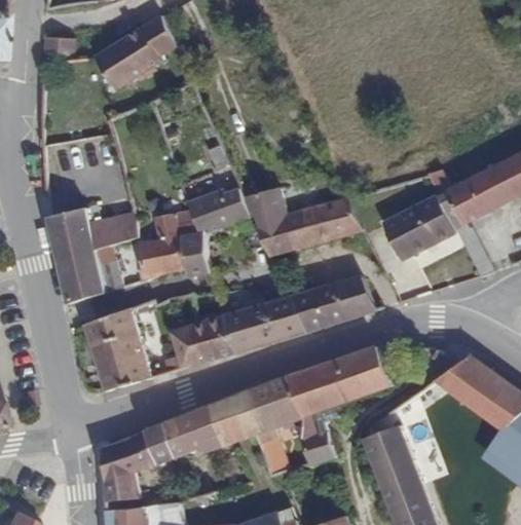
[(178,52),(161,19),(139,33),(157,64),(178,52)]
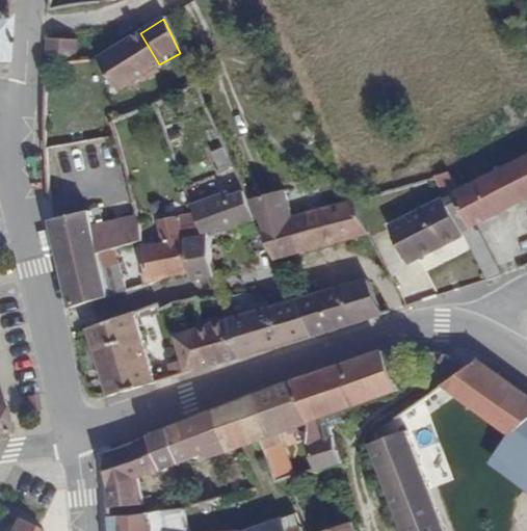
[(159,64),(140,33),(95,59),(99,71),(112,95),(134,82),(150,72),(160,67),(159,64)]
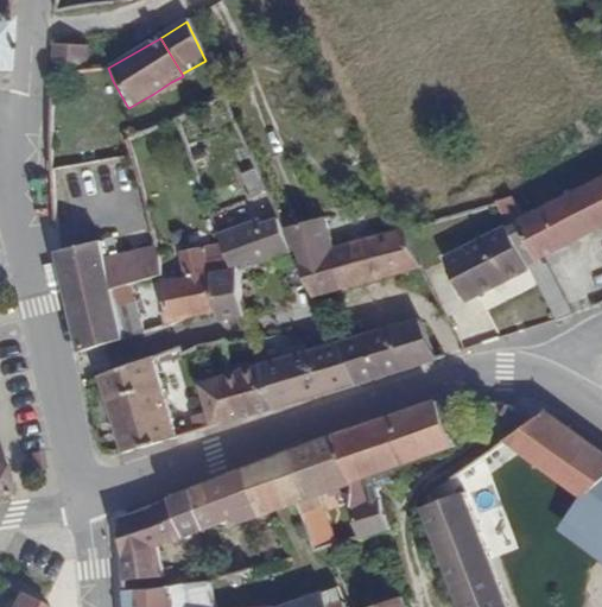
[(86,68),(86,44),(46,43),(45,65),(86,68)]
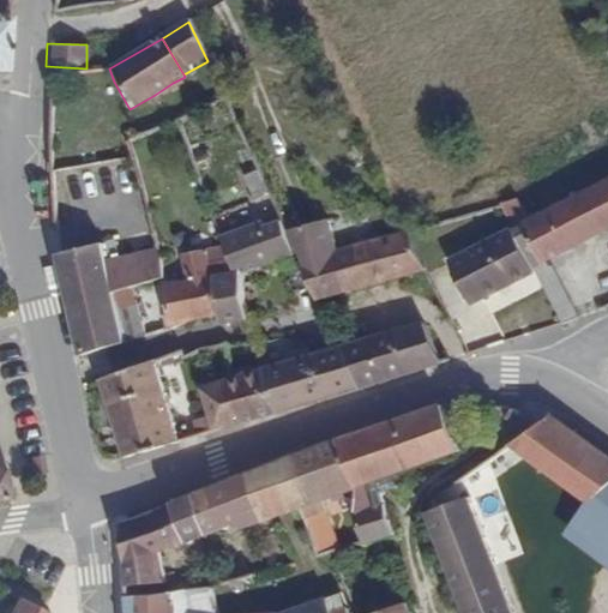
[(158,100),(175,86),(173,83),(155,95),(158,100)]
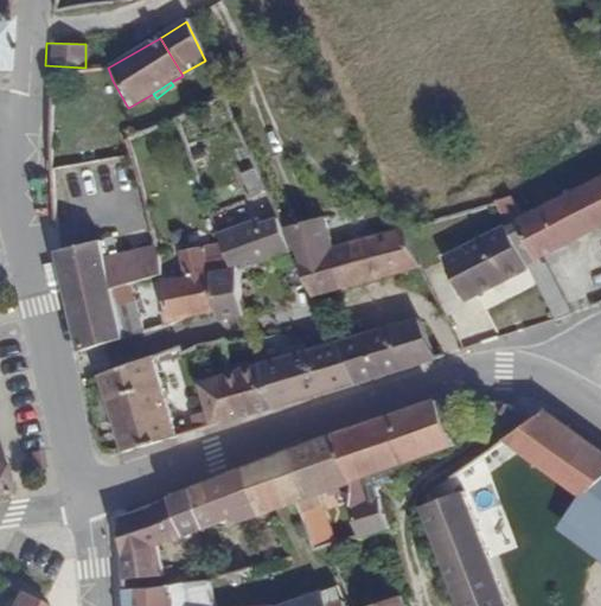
[(272,203),(262,182),(250,186),(261,209),(272,203)]
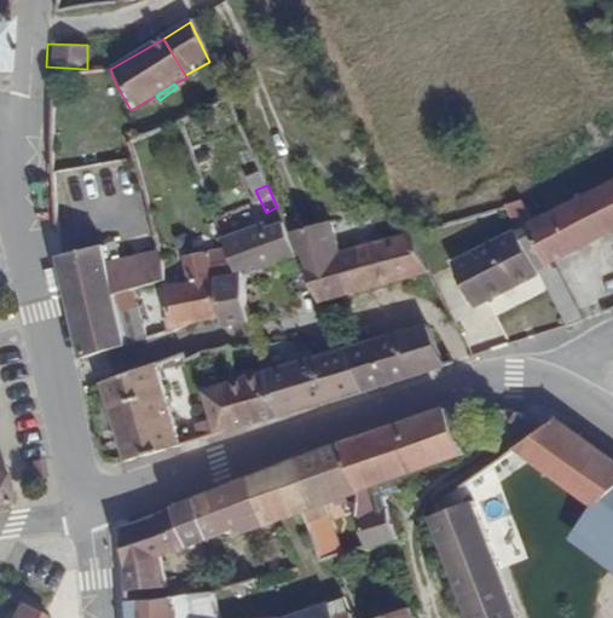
[(555,265),(612,236),(612,185),(535,226),(519,234),(456,260),(475,305),(539,278),(537,272),(555,265)]
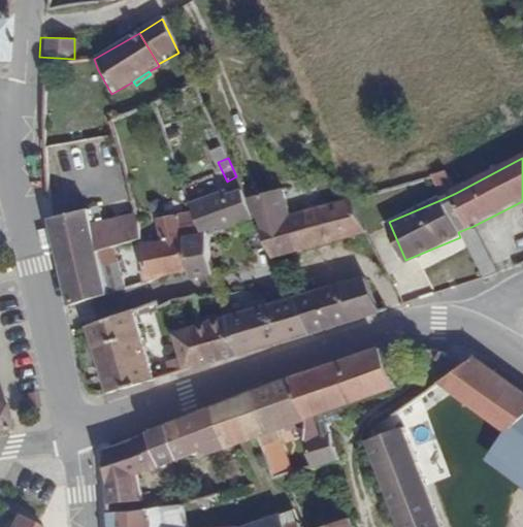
[(456,193),(445,171),(431,174),(443,199),(456,193)]
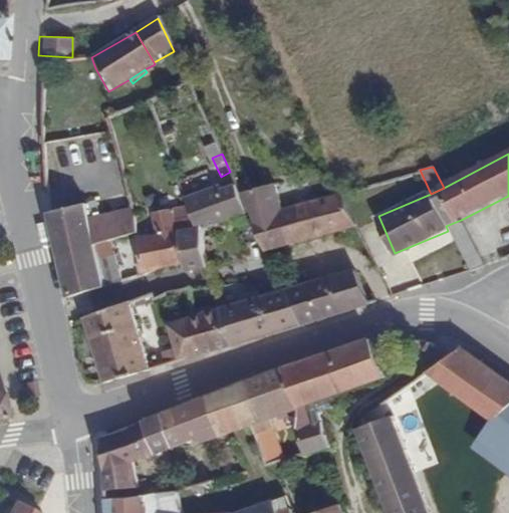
[(281,210),(273,184),(240,194),(252,219),(281,210)]
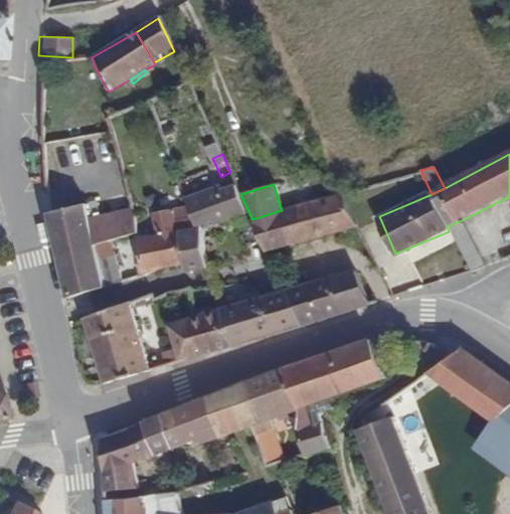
[(246,211),(240,194),(236,185),(221,192),(219,186),(204,192),(216,222),(246,211)]
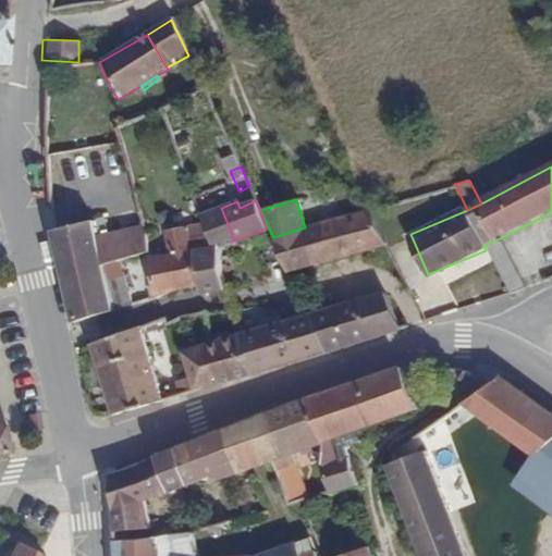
[(234,241),(221,208),(199,217),(201,223),(212,248),(217,247),(221,246),(234,241)]
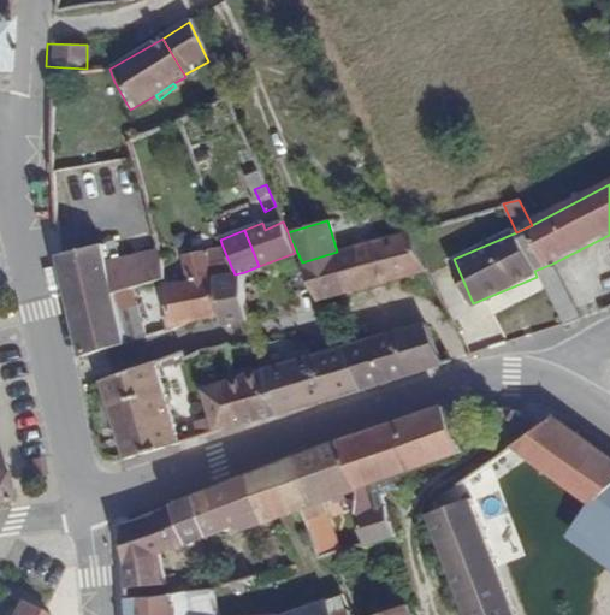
[(427,278),(406,232),(337,252),(302,262),(319,299),(407,272),(415,285),(427,278)]
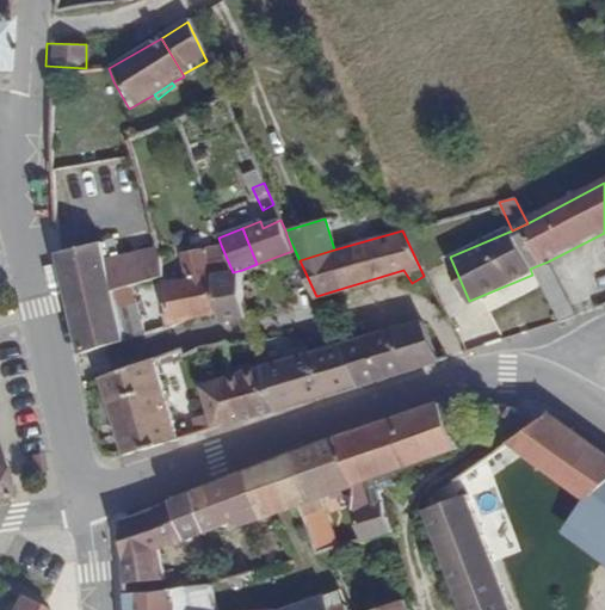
[(119,342),(107,283),(102,254),(98,242),(53,251),(73,355),(119,342)]
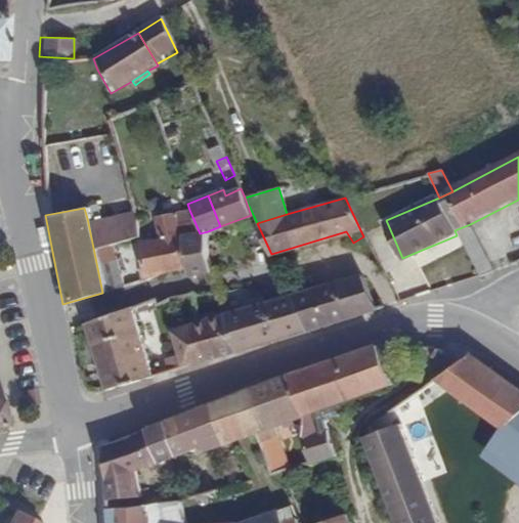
[(186,266),(179,237),(200,233),(189,210),(179,212),(178,219),(146,221),(143,215),(132,216),(134,235),(140,280),(158,272),(179,268),(186,266)]
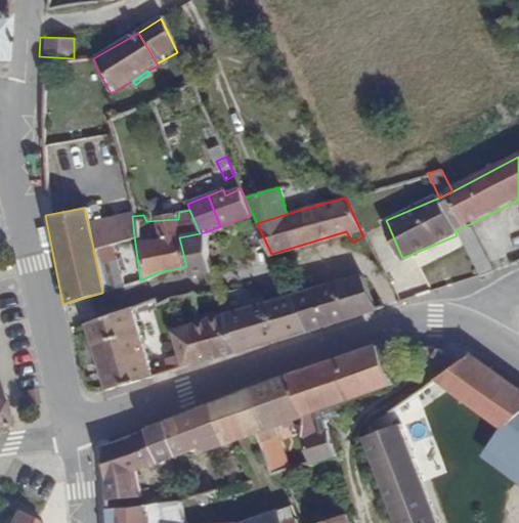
[(134,235),(132,216),(130,211),(87,218),(92,243),(109,241),(134,235)]
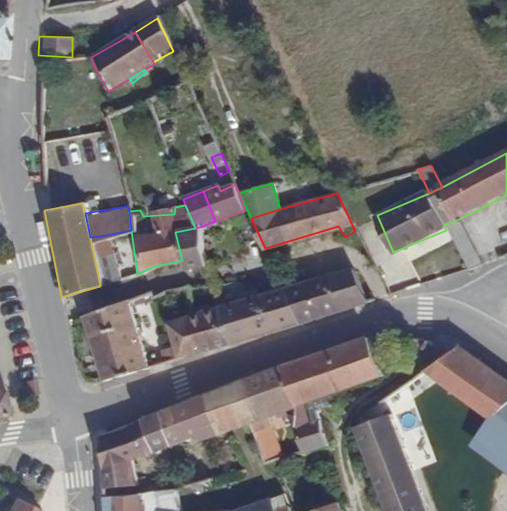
[(473,249),(459,219),(444,225),(446,230),(458,255),(471,250),(473,249)]
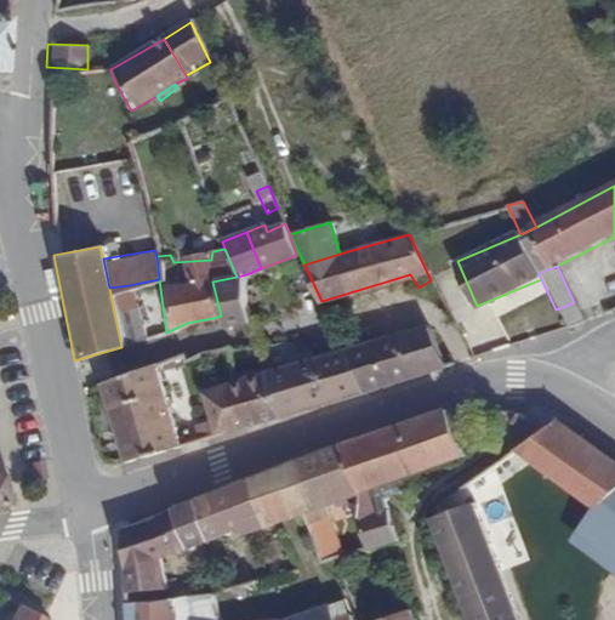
[(248,320),(241,276),(237,277),(212,282),(221,316),(225,322),(229,323),(248,320)]
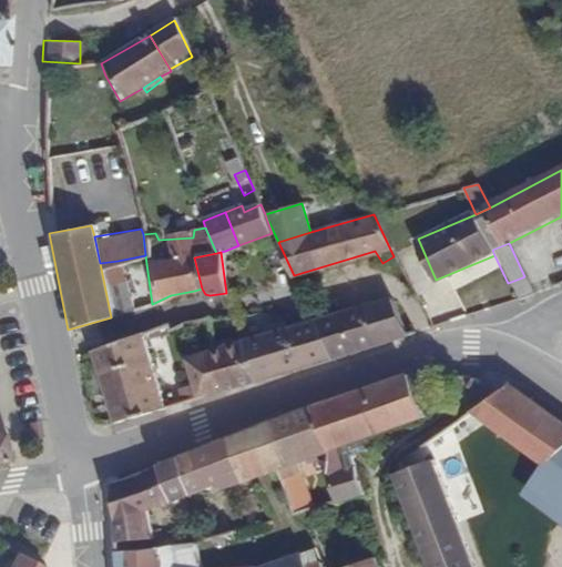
[(128,313),(118,261),(100,263),(111,317),(128,313)]
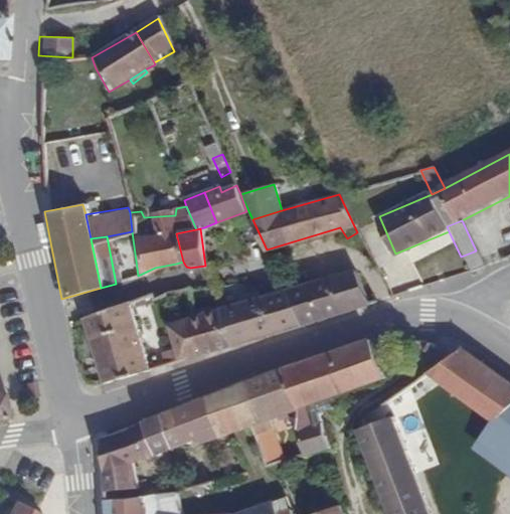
[(480,267),(474,251),(461,257),(467,271),(480,267)]
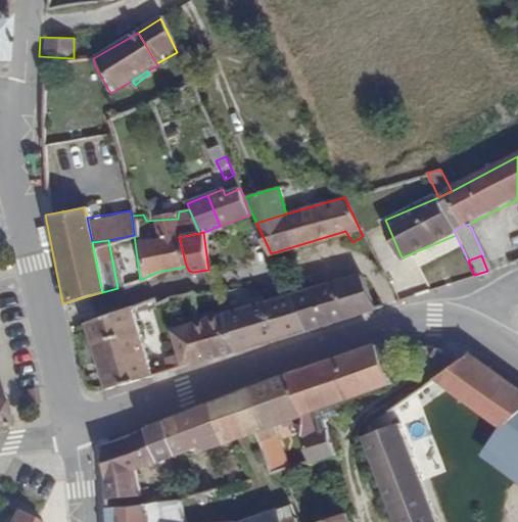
[(439,273),(438,277),(439,280),(441,281),(443,282),(446,282),(450,280),(451,276),(449,272),(444,271),(439,273)]
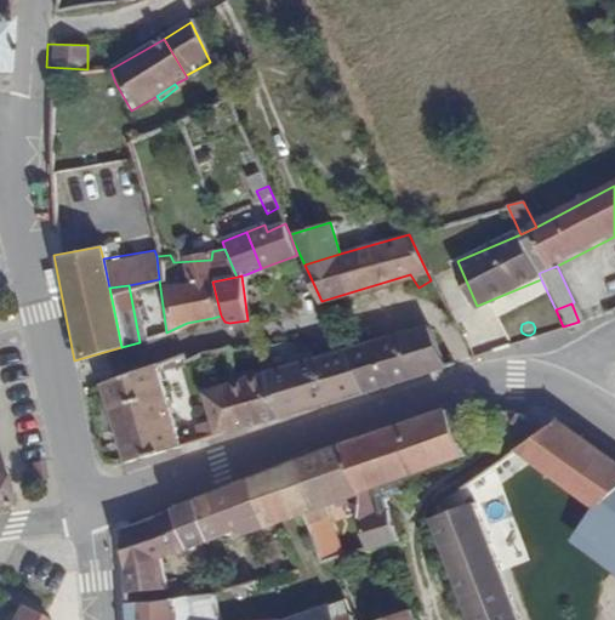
[(444,368),(425,323),(343,348),(364,392),(444,368)]
